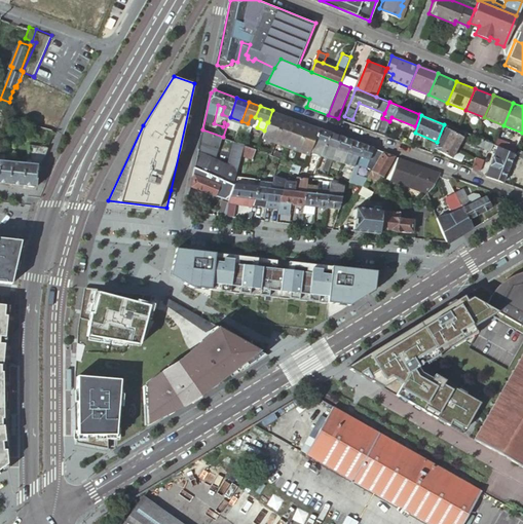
[(376,133),(384,135),(389,121),(382,118),(376,133)]
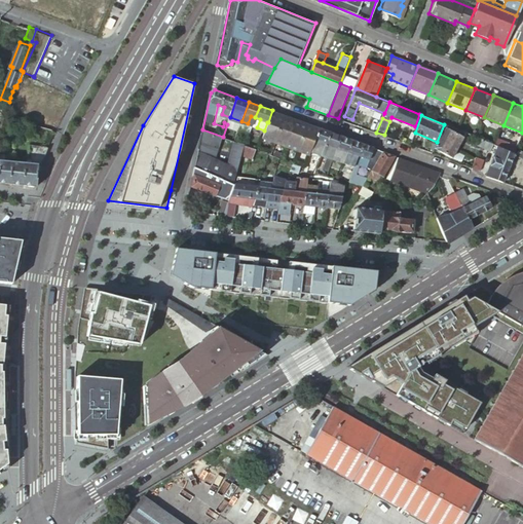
[(443,137),(459,147),(465,137),(449,126),(443,137)]
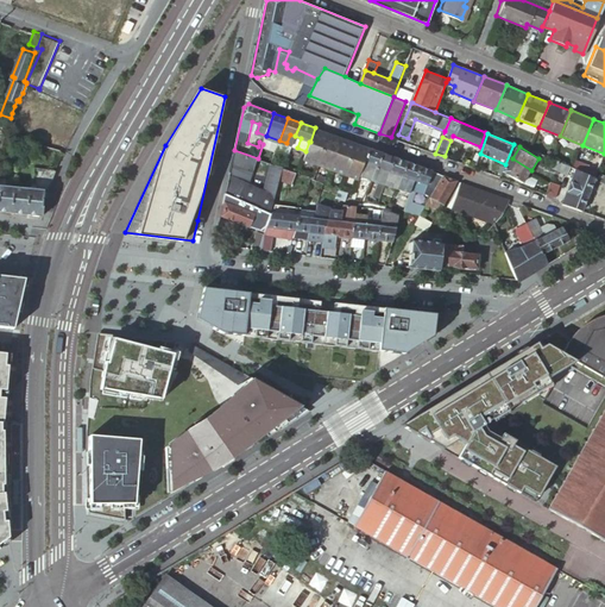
[(384,152),(370,148),(365,162),(378,167),(384,152)]
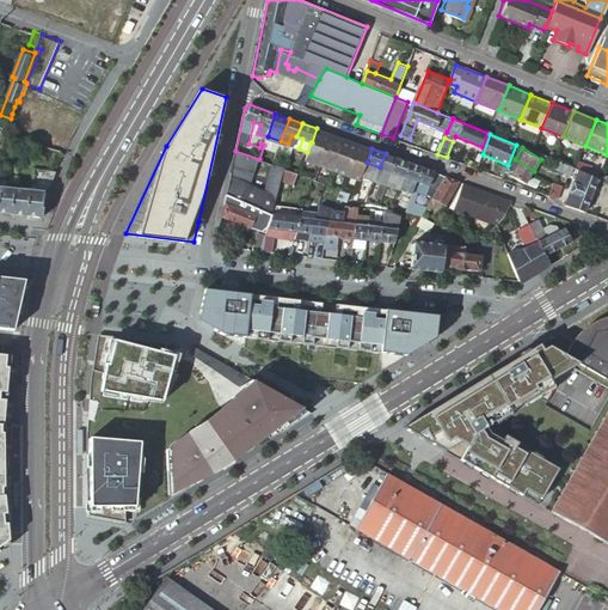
[(235,151),(231,175),(251,184),(259,159),(235,151)]
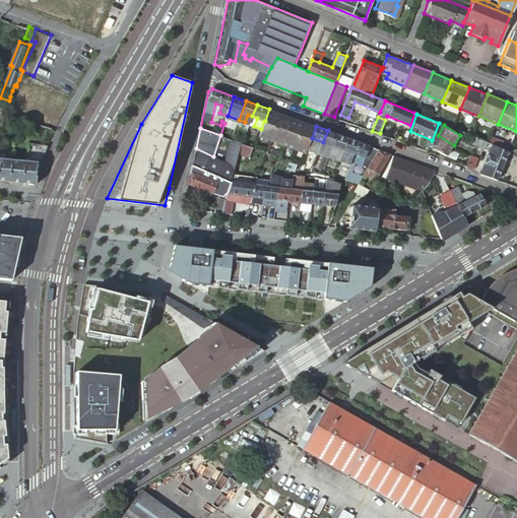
[(338,134),(328,130),(323,142),(334,146),(338,134)]
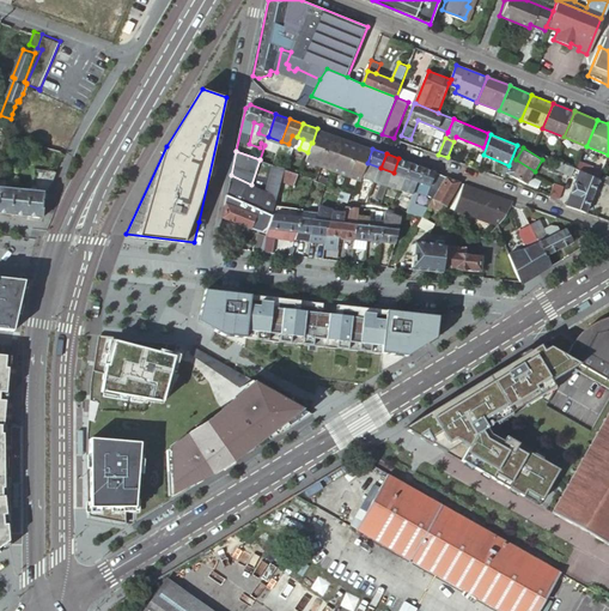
[(290,157),(287,164),(296,168),(298,161),(290,157)]
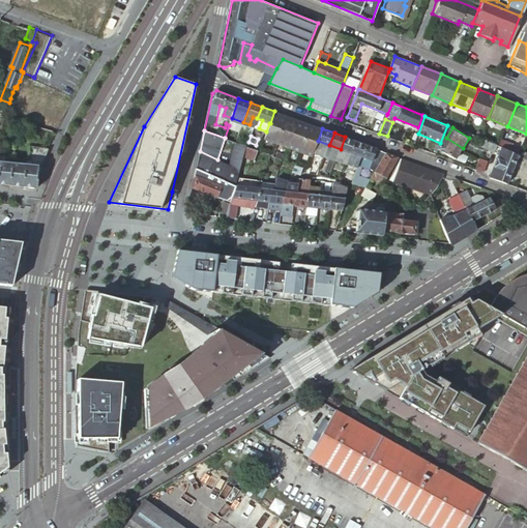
[(356,141),(345,137),(341,149),(351,152),(356,141)]
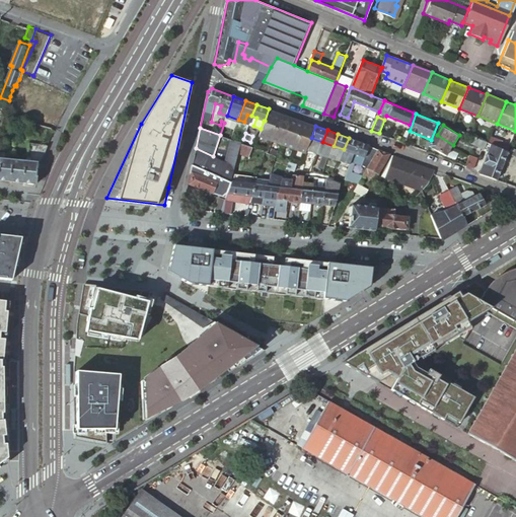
[(437,135),(431,145),(447,155),(453,145),(437,135)]
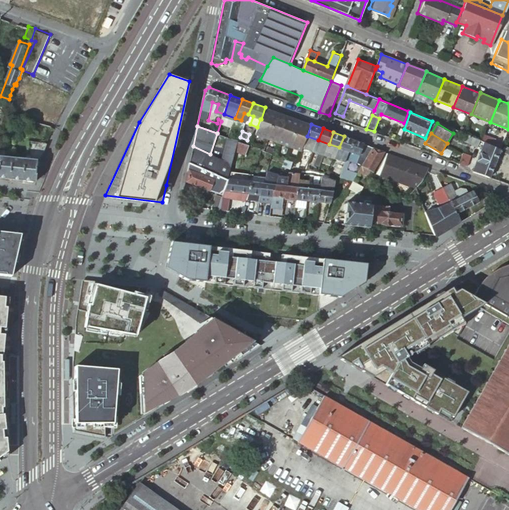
[(480,139),(468,134),(466,138),(469,140),(468,143),(477,147),(480,139)]
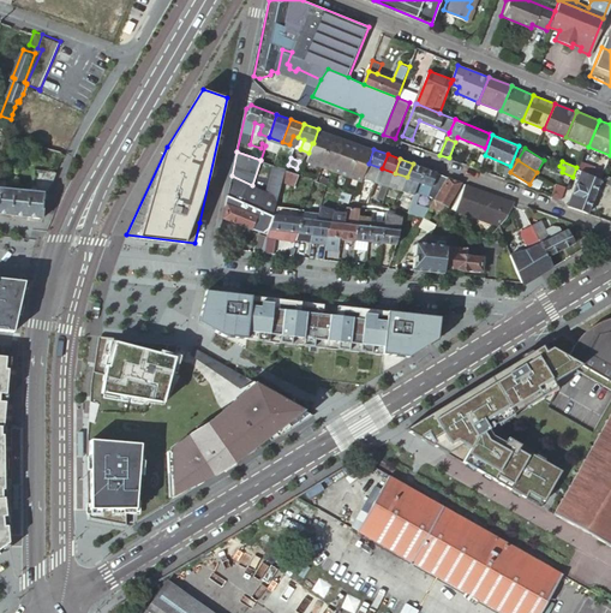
[(425,168),(413,164),(407,177),(420,182),(425,168)]
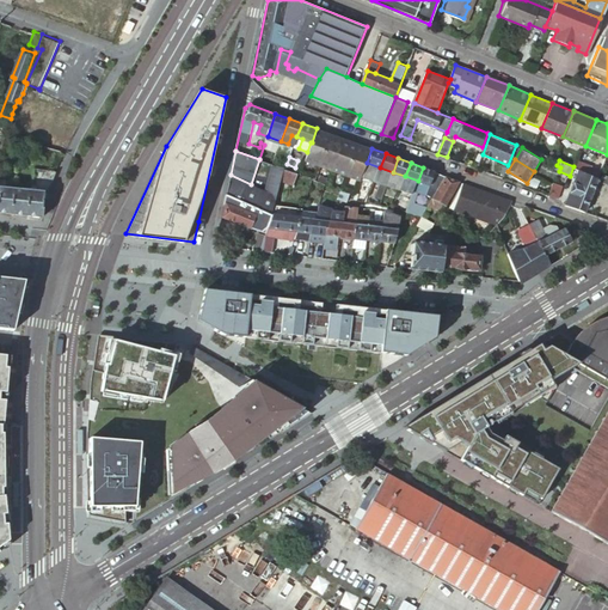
[(22,184),(32,185),(35,165),(24,164),(22,184)]
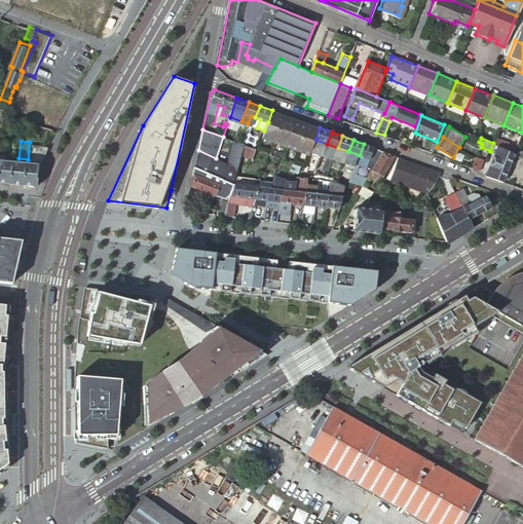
[(39,160),(42,161),(48,143),(30,141),(30,142),(28,159),(39,160)]
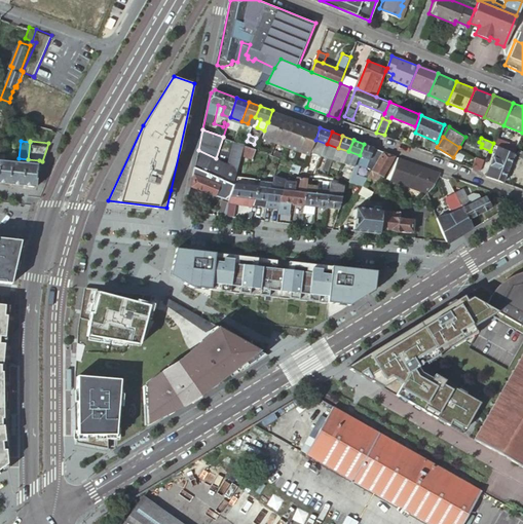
[(232,182),(234,183),(245,144),(235,141),(229,164),(216,158),(198,150),(195,164),(212,173),(232,182)]
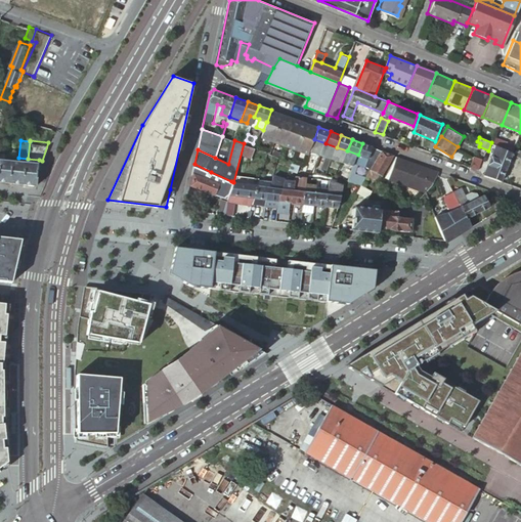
[(383,150),(362,143),(358,155),(356,161),(374,167),(383,150)]
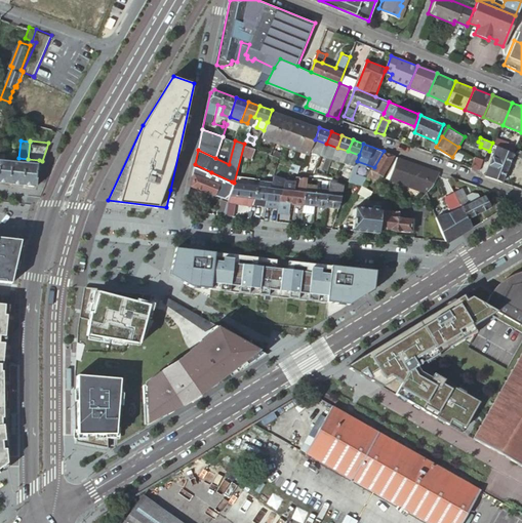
[(255,148),(246,145),(242,154),(252,158),(255,148)]
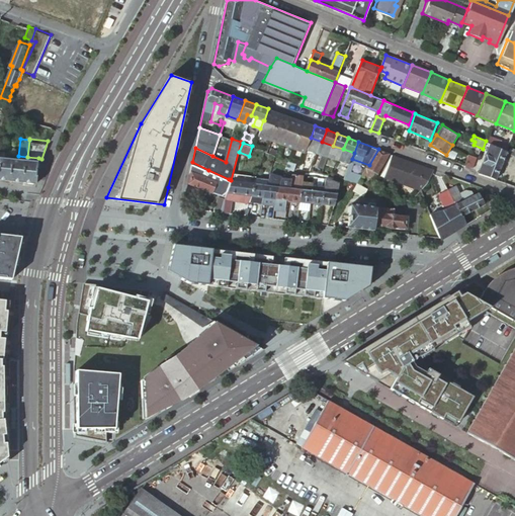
[(507,151),(490,144),(486,155),(488,155),(484,164),(483,164),(479,173),(496,179),(507,151)]
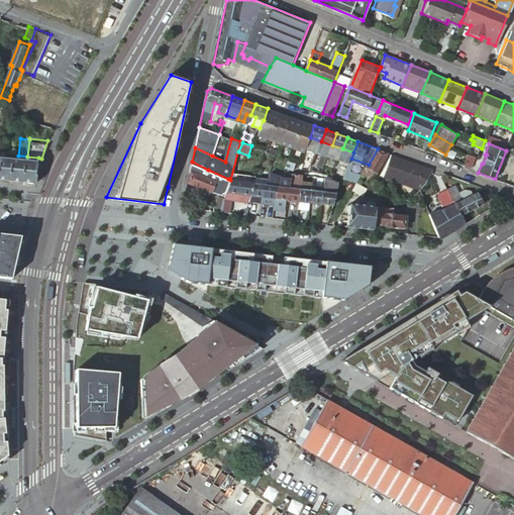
[(378,148),(369,165),(379,168),(389,152),(378,148)]
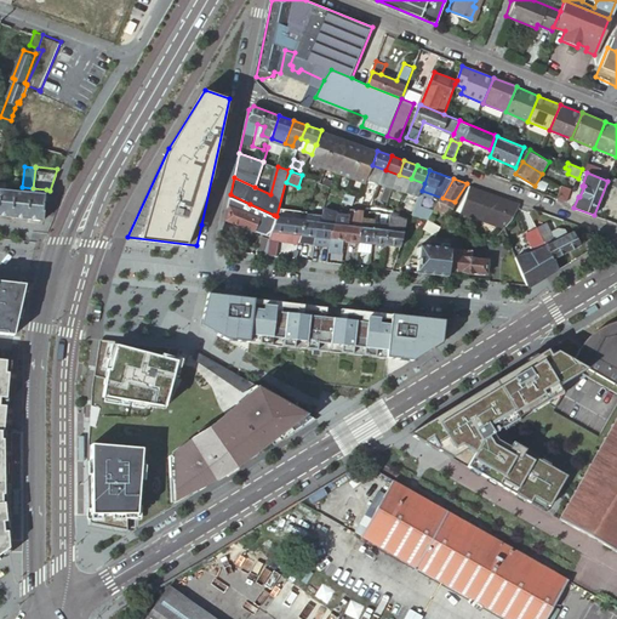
[(504,197),(472,185),(460,213),(481,220),(483,216),(492,219),(496,213),(504,197)]
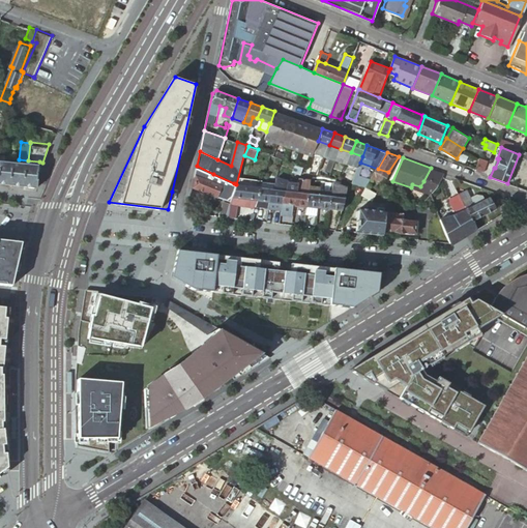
[(4,158),(2,158),(0,176),(0,180),(6,181),(11,182),(15,159),(4,158)]
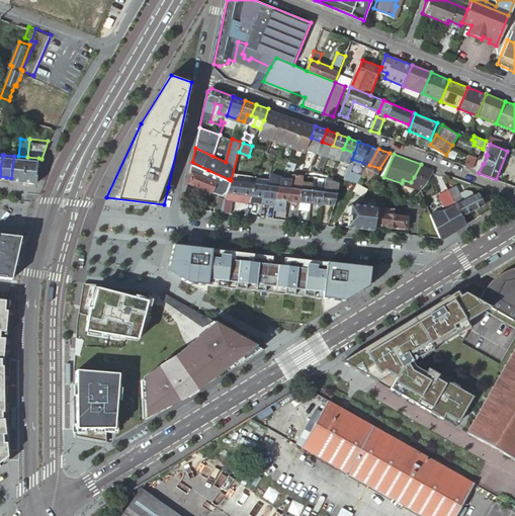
[(465,165),(474,168),(477,158),(468,155),(465,165)]
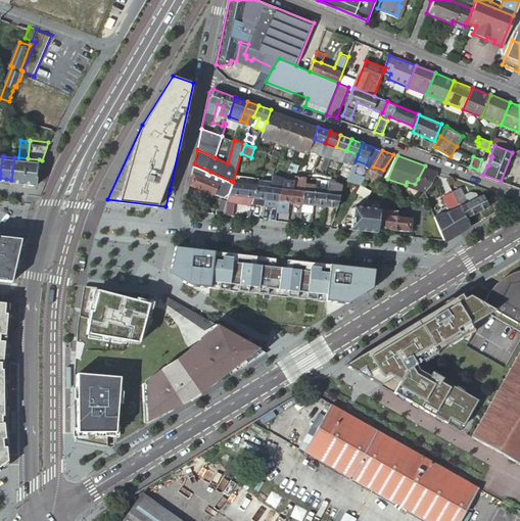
[(18,181),(26,182),(28,158),(18,157),(14,157),(11,180),(18,181)]
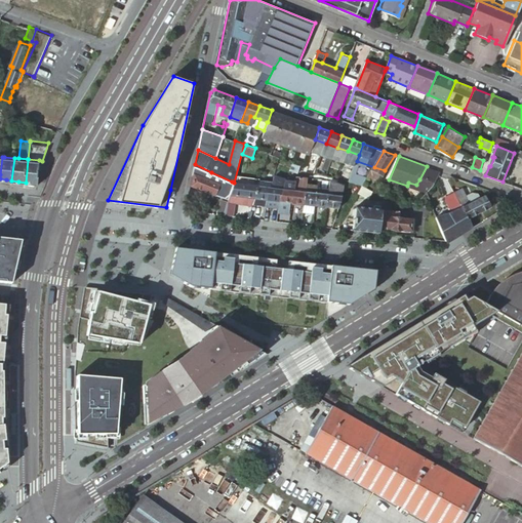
[(38,170),(39,160),(28,159),(26,183),(38,184),(39,170),(38,170)]
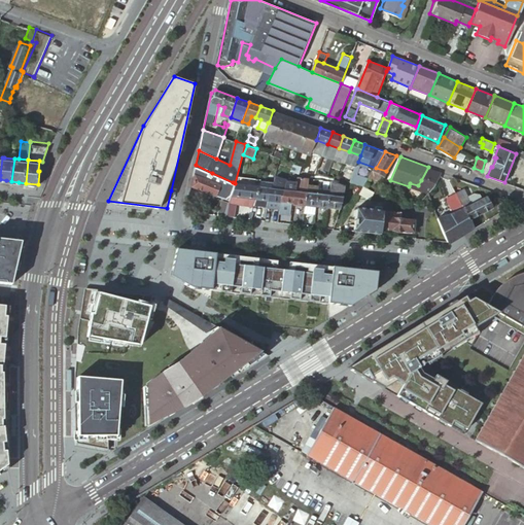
[(302,164),(299,173),(300,173),(305,175),(306,171),(313,173),(315,168),(302,164)]
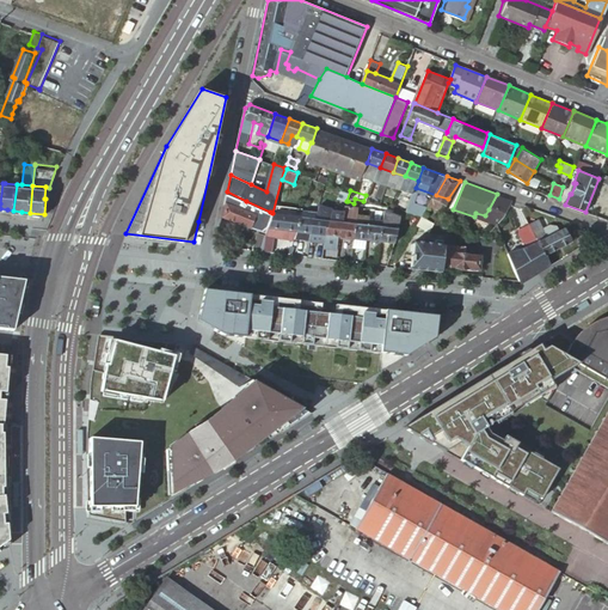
[(243,208),(246,201),(227,191),(225,201),(227,202),(223,215),(252,227),(257,215),(243,208)]
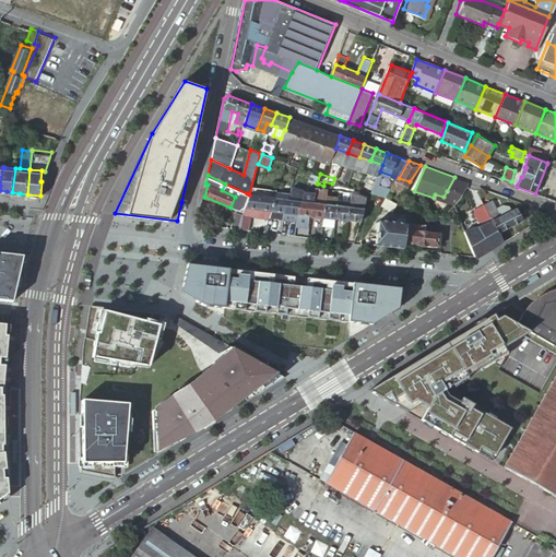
[(444,197),(457,202),(461,198),(469,181),(454,177),(447,191),(444,197)]
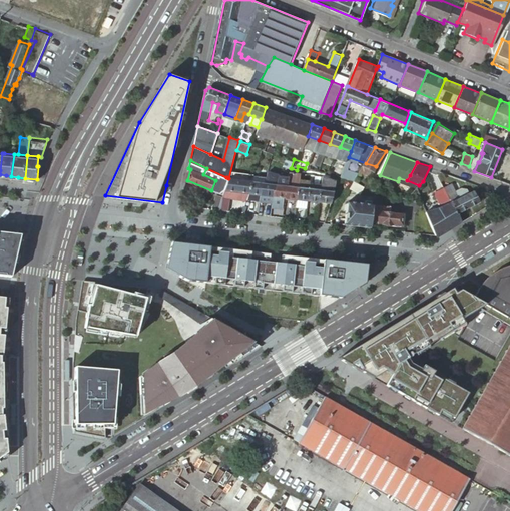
[(226,177),(206,168),(203,174),(215,180),(211,190),(219,193),(216,200),(221,202),(228,183),(224,181),(226,177)]
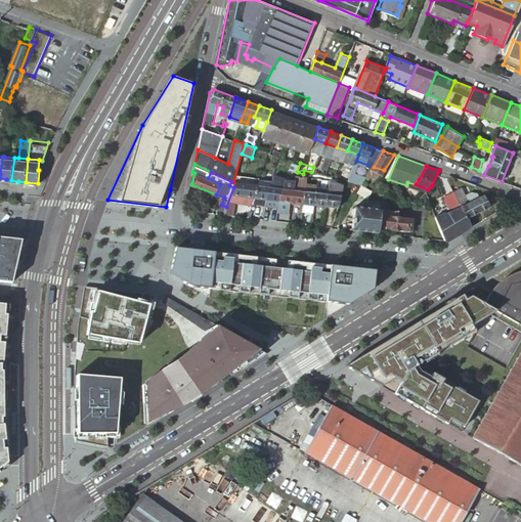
[(349,180),(361,185),(366,178),(351,173),(349,180)]
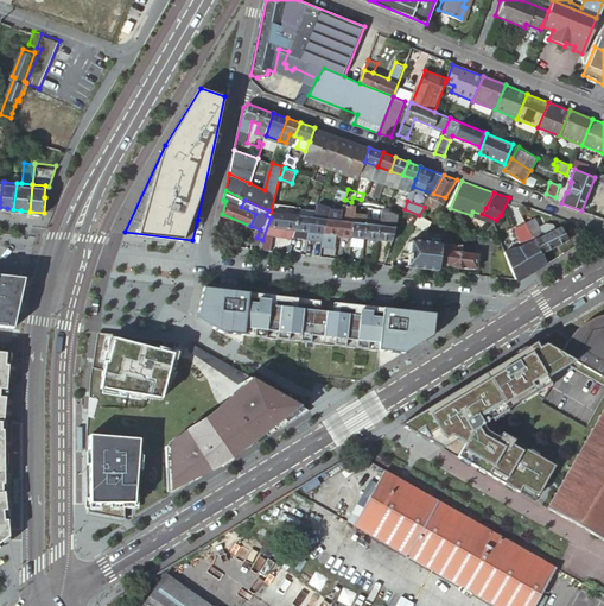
[(323,245),(324,232),(331,207),(318,203),(313,218),(309,231),(307,238),(307,244),(323,245)]
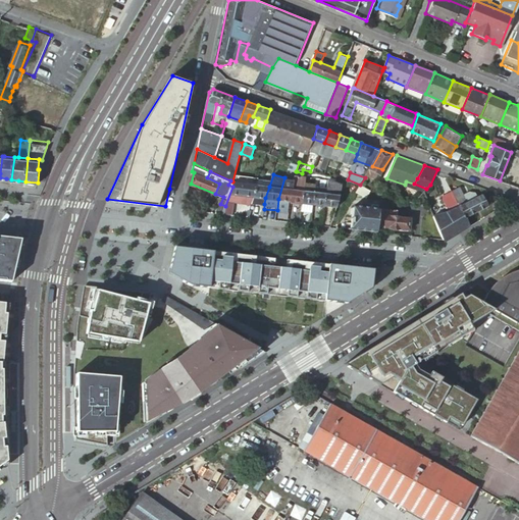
[(296,179),(293,201),(304,202),(306,183),(307,177),(296,174),(296,179)]
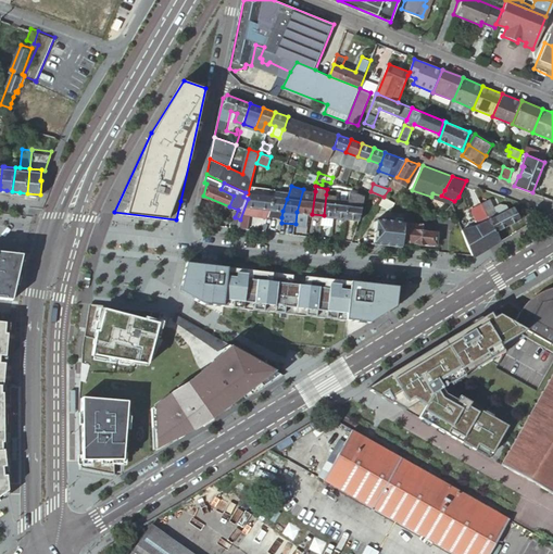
[(303,189),(297,212),(310,214),(311,214),(312,214),(315,191),(303,189)]
